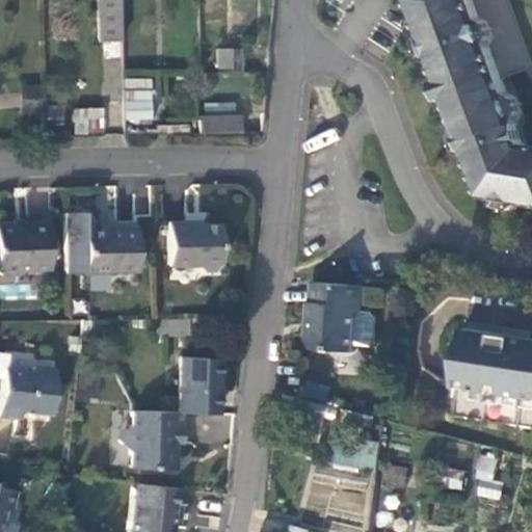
[(120,41),(117,0),(96,0),(98,41),(120,41)]
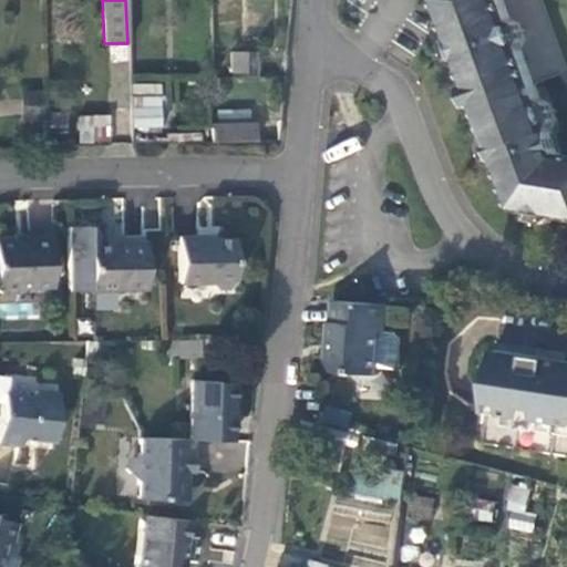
[(566,0),(439,0),(452,34),(447,45),(453,62),(464,66),(490,135),(484,145),(491,162),(502,167),(517,209),(525,210),(532,220),(549,224),(559,217),(566,217),(566,155),(562,155),(553,131),(557,120),(552,103),(540,99),(536,85),(566,73),(566,0)]
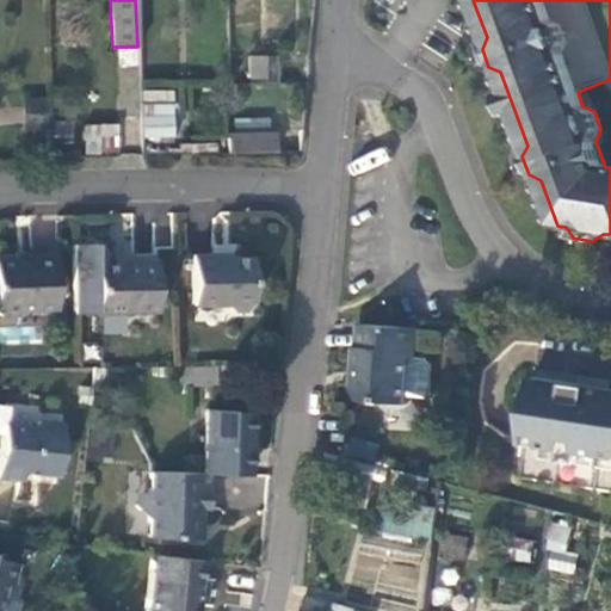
[(140,47),(117,49),(119,67),(142,66),(140,47)]
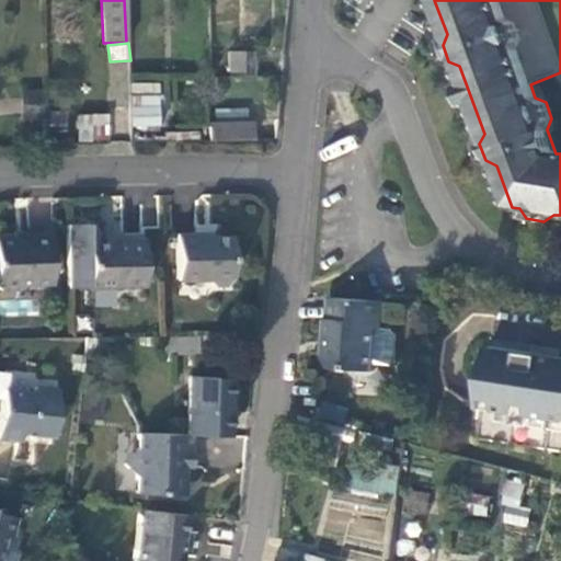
[(228,52),(228,71),(243,70),(242,52),(228,52)]
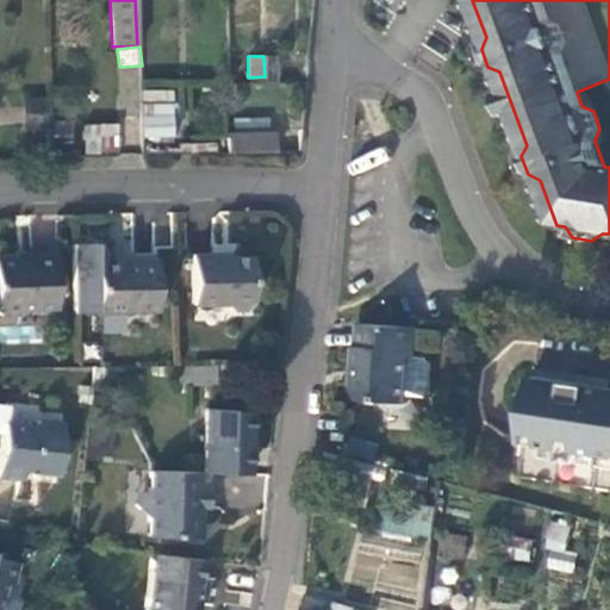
[(51,125),(50,97),(29,98),(29,126),(51,125)]
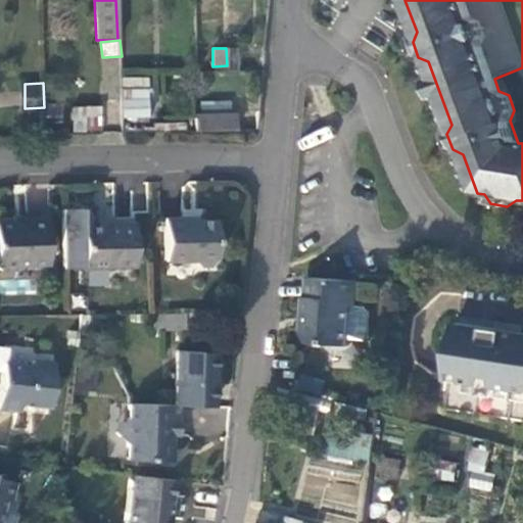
[(121,99),(121,117),(148,116),(147,99),(121,99)]
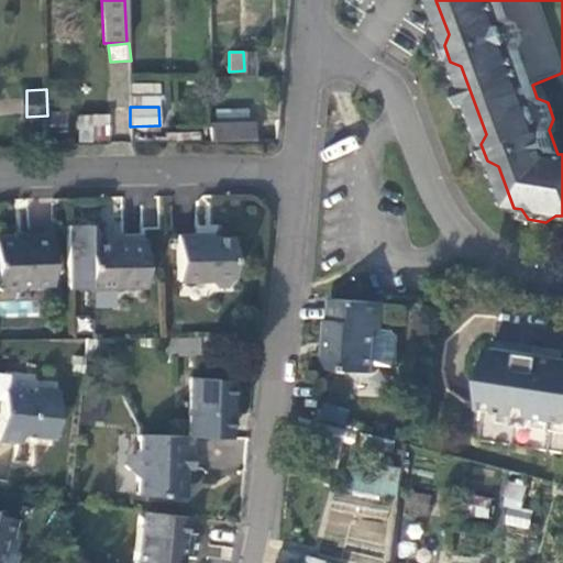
[(216,123),(247,122),(246,109),(214,109),(216,123)]
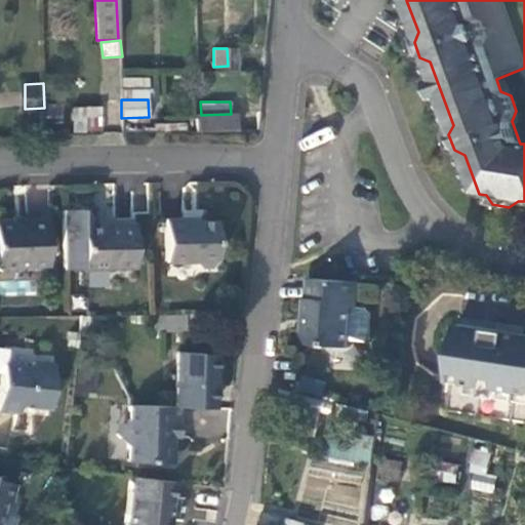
[(71,131),(103,132),(104,107),(72,106),(71,131)]
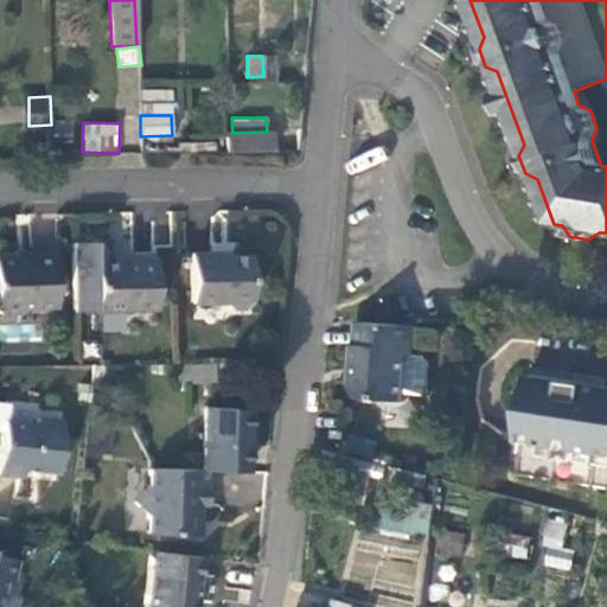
[(227,152),(273,151),(273,132),(267,132),(232,133),(227,133),(227,152)]
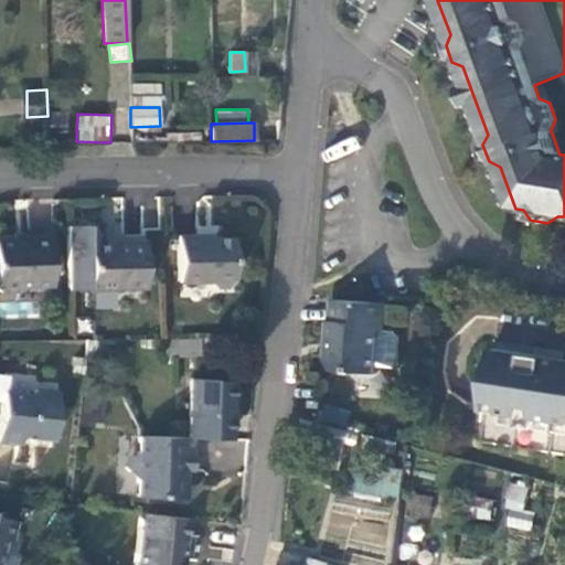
[(87,225),(66,225),(67,289),(145,288),(144,240),(120,240),(120,245),(94,245),(94,232),(87,225)]
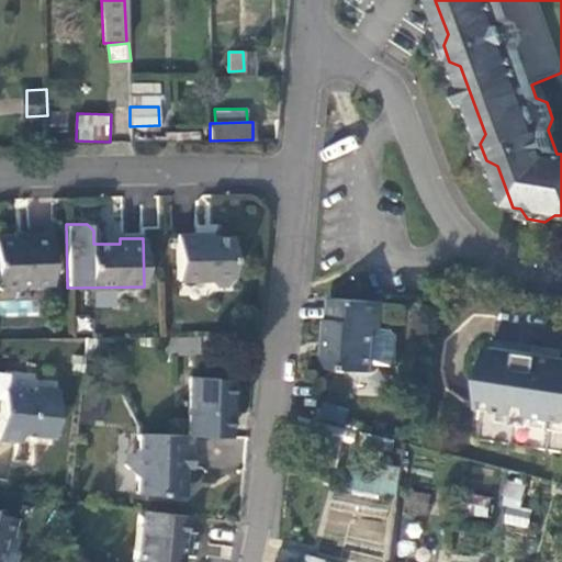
[(0,289),(19,289),(23,283),(51,283),(49,234),(13,235),(13,237),(0,237),(0,289)]
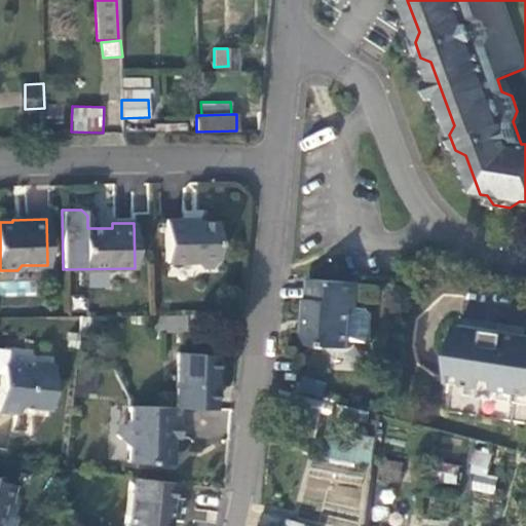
[(198,267),(212,266),(216,262),(216,221),(184,222),(184,219),(164,219),(165,262),(193,262),(198,267)]
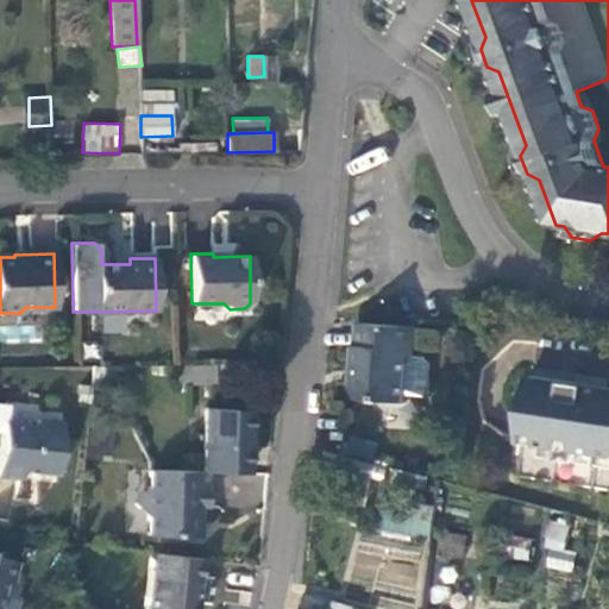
[(357,380),(356,393),(362,399),(407,402),(410,360),(410,357),(415,357),(416,327),(358,324),(357,346),(353,346),(352,371),(362,372),(362,380),(357,380)]
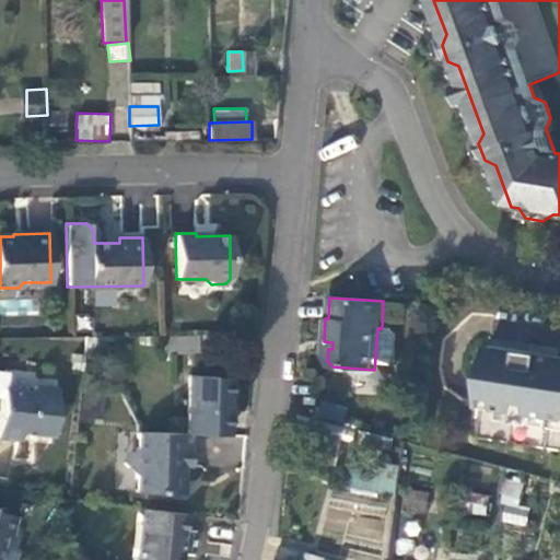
[(197,351),(197,335),(164,335),(164,351),(197,351)]
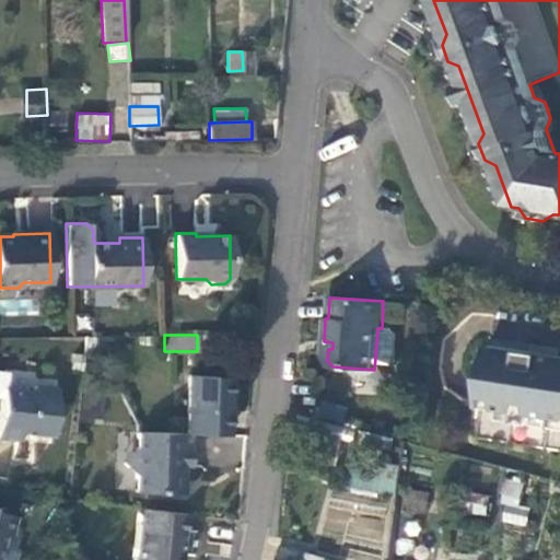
[(476,439),(559,451),(559,347),(545,345),(543,353),(490,346),(476,439)]
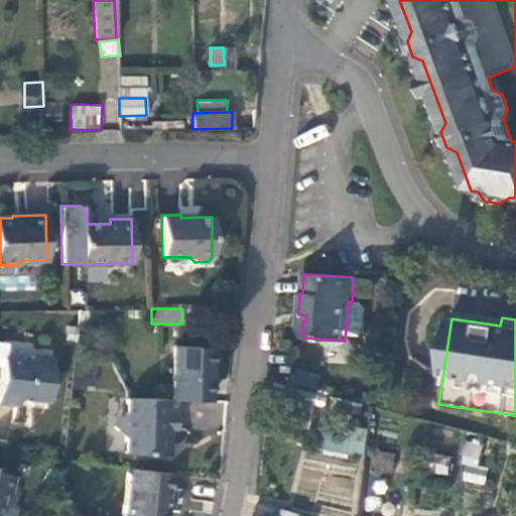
[(173,347),(171,399),(176,399),(209,401),(211,348),(173,347)]
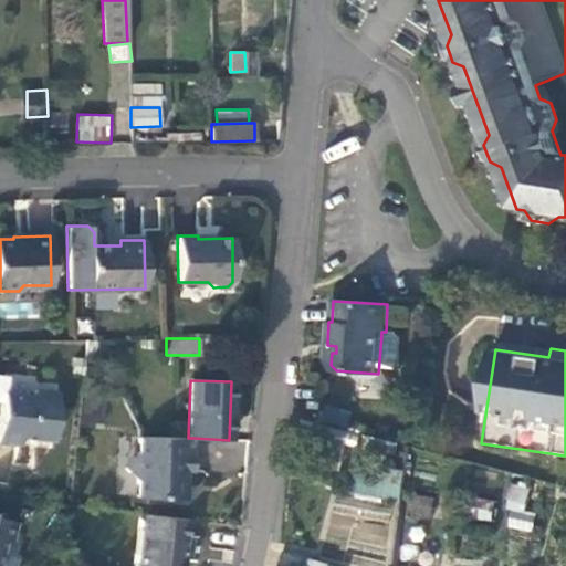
[(53,441),(58,391),(35,389),(29,395),(6,391),(2,391),(1,400),(0,411),(0,441),(20,444),(21,437),(53,441)]
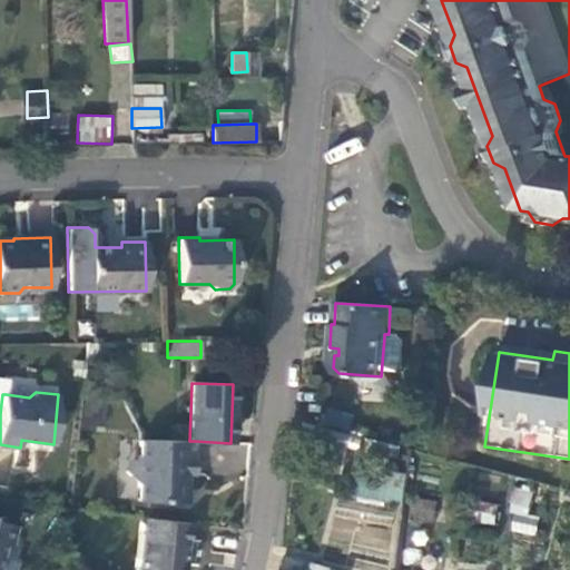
[(325,409),(323,423),(350,428),(352,414),(325,409)]
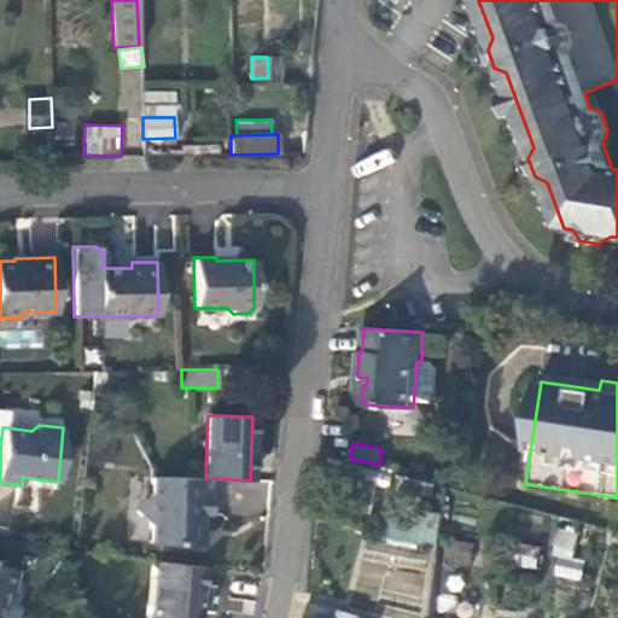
[(205,478),(151,476),(150,499),(136,511),(149,524),(149,542),(163,543),(193,544),(194,529),(203,530),(204,514),(210,514),(211,478),(205,478)]
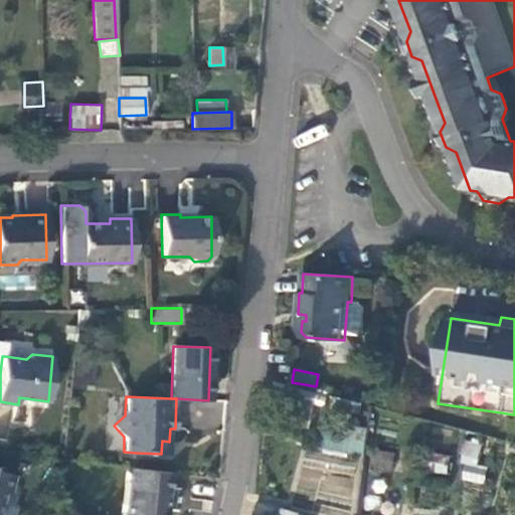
[(114,425),(125,415),(114,414),(114,425)]
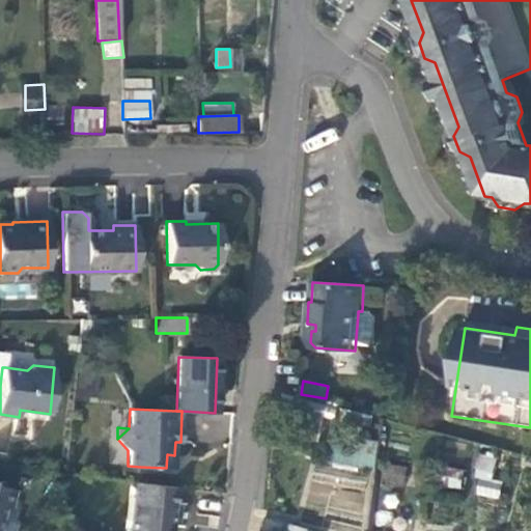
[(379,469),(382,442),(336,432),(331,459),(379,469)]
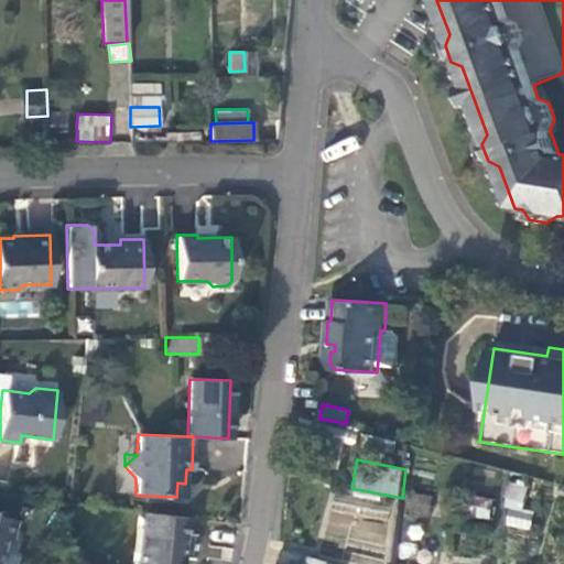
[(185,497),(185,484),(177,483),(176,497),(185,497)]
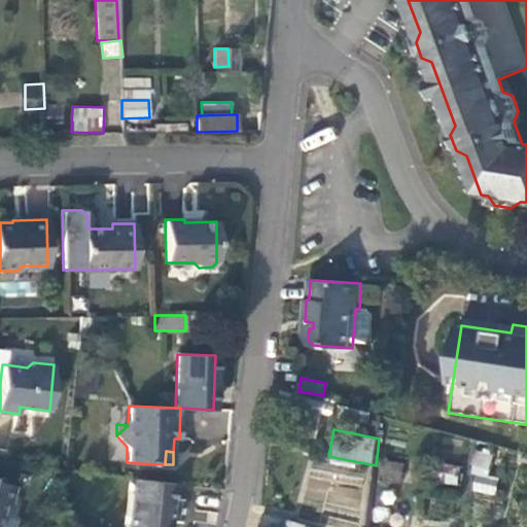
[(473,472),(500,480),(506,458),(480,451),(473,472)]
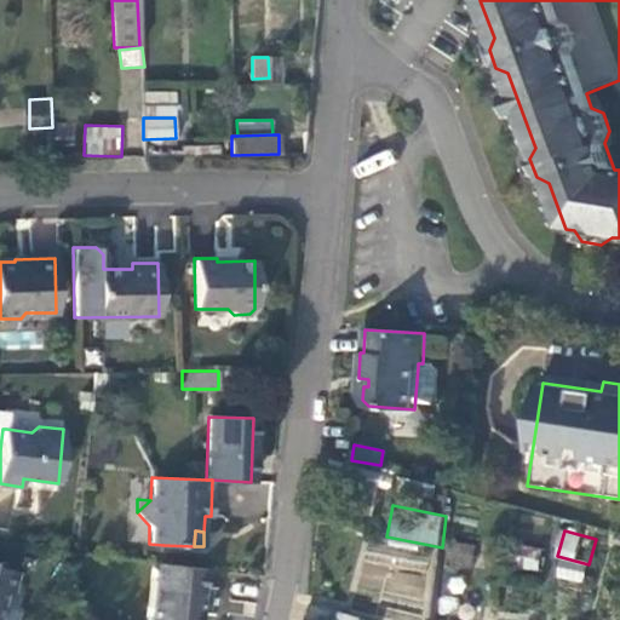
[(515,560),(517,561),(516,567),(541,568),(544,550),(520,545),(517,545),(515,546),(514,546),(512,547),(510,550),(510,552),(510,555),(510,556),(512,558),(515,560)]
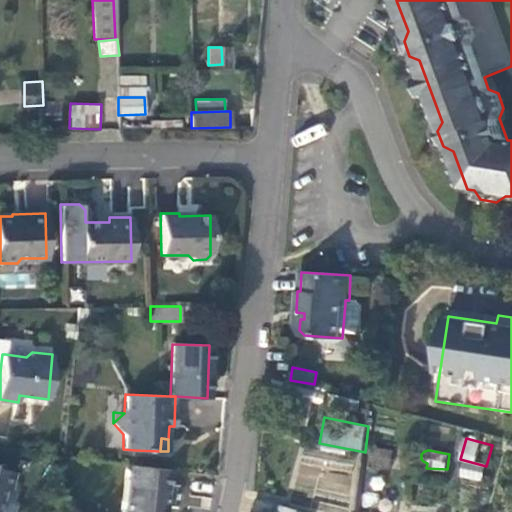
[(391,469),(393,458),(373,455),(371,466),(391,469)]
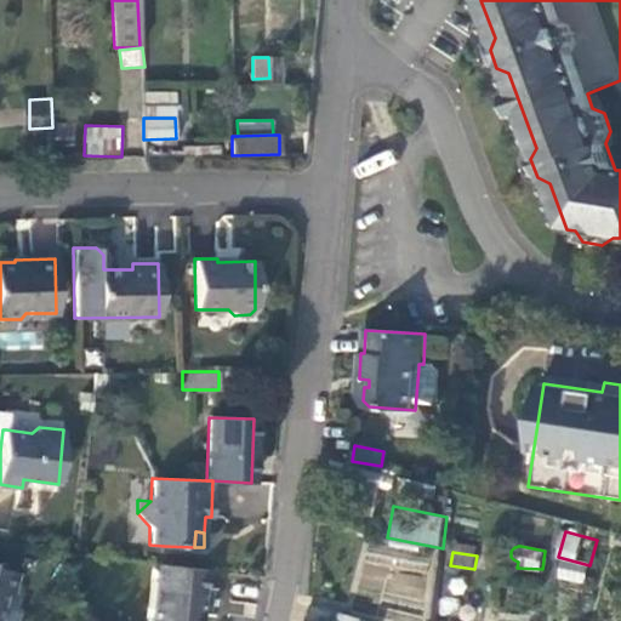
[(554,577),(581,586),(587,567),(560,558),(554,577)]
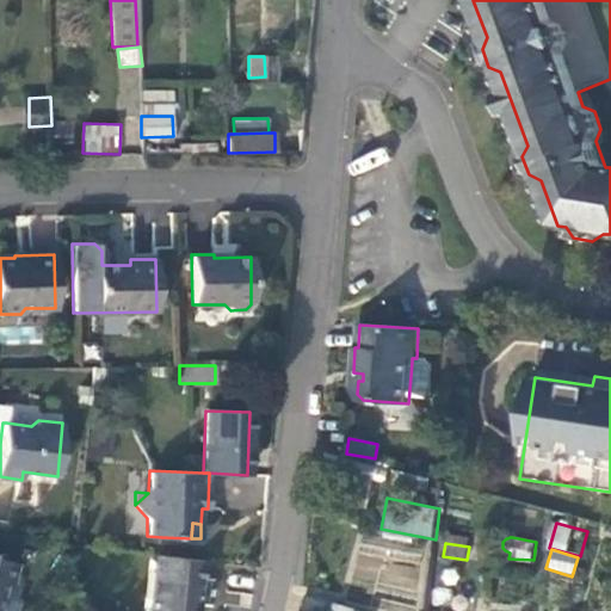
[(196,581),(198,561),(150,555),(143,610),(191,610),(193,600),(189,593),(189,587),(196,581)]
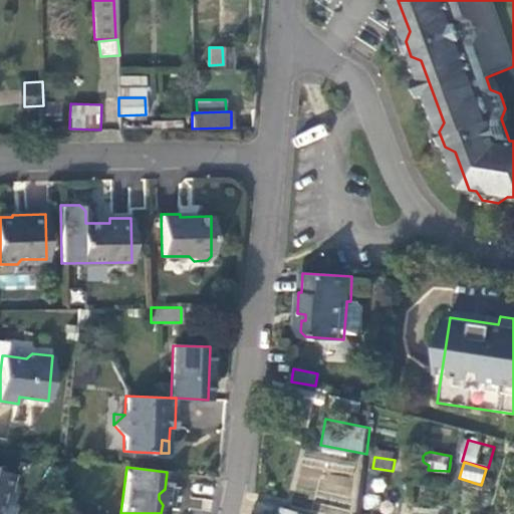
[(0,505),(3,495),(9,492),(14,474),(0,469),(0,505)]
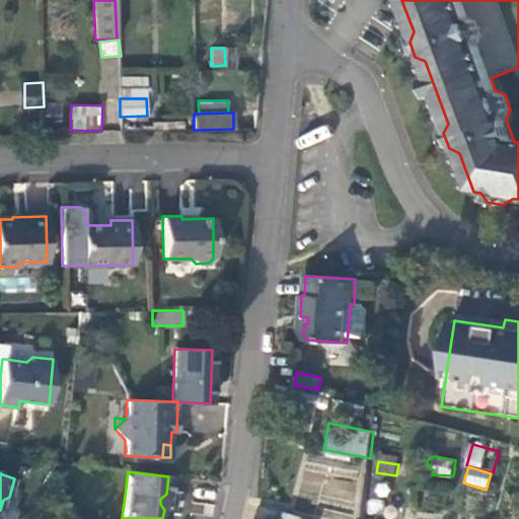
[(255,518),(303,518),(305,515),(287,511),(260,504),(255,518)]
